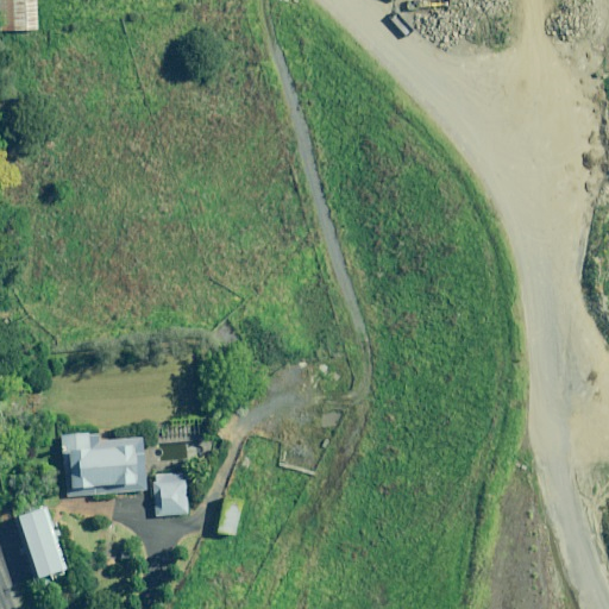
[(0,0),(0,31),(37,31),(36,0),(0,0)]
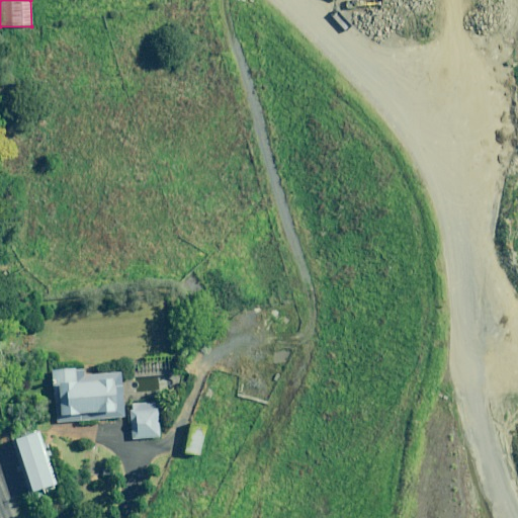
[(75,369),(51,371),(53,401),(59,400),(60,416),(106,412),(107,419),(123,418),(119,373),(95,375),(95,382),(76,383),(75,369)]
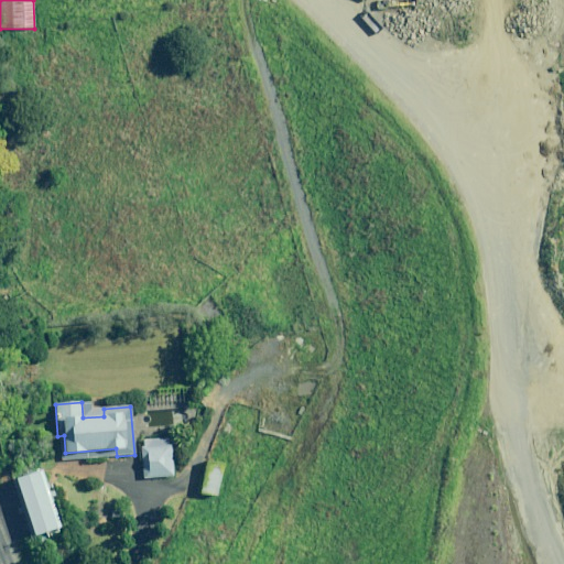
[(172,477),(170,438),(140,441),(142,478),(172,477)]
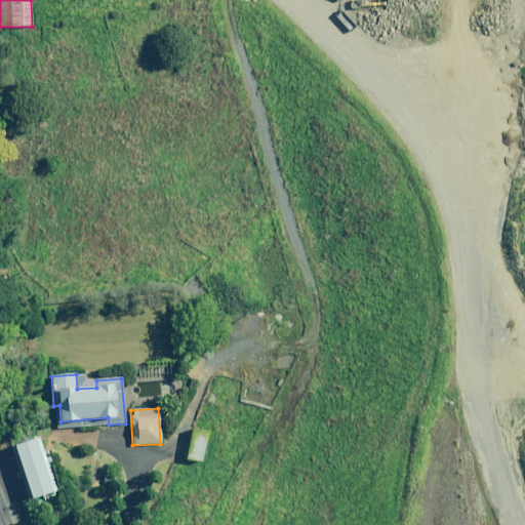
[(208,434),(192,430),(186,459),(203,462),(208,434)]
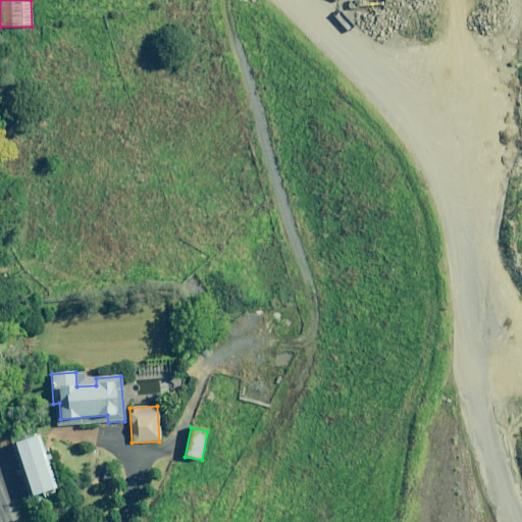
[(55,487),(37,435),(13,444),(32,496),(55,487)]
